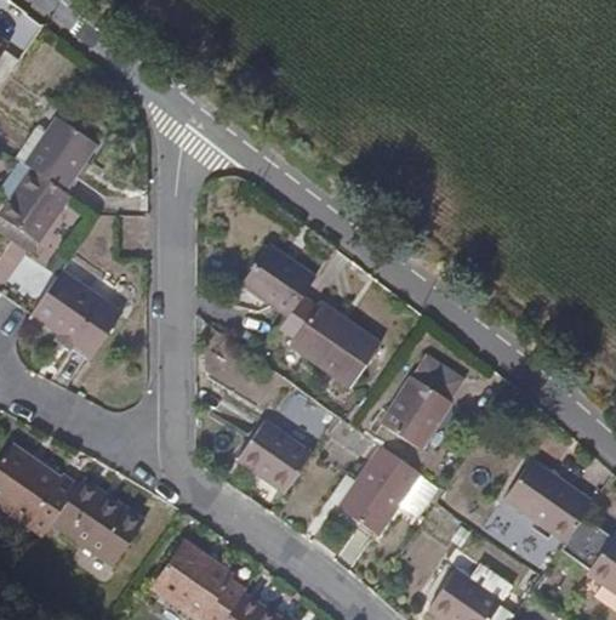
[(0,85),(17,61),(4,50),(7,44),(0,38),(0,85)]
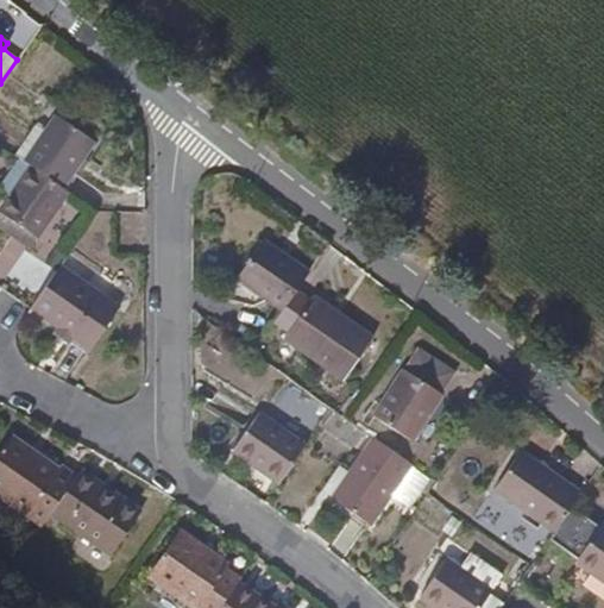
[(58,113),(25,160),(31,164),(63,187),(74,171),(95,140),(58,113)]
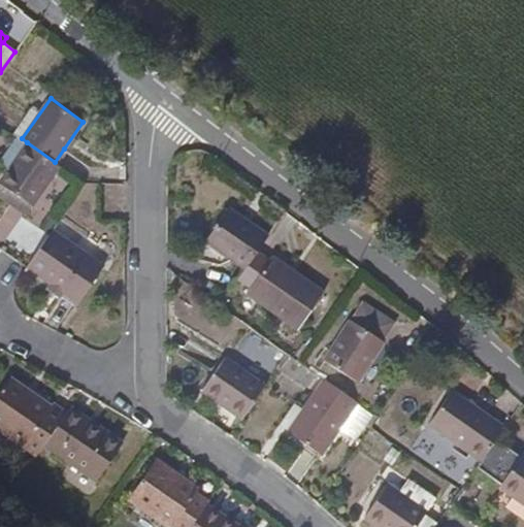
[(59,165),(55,162),(27,142),(0,182),(0,188),(15,199),(22,191),(35,199),(59,165)]
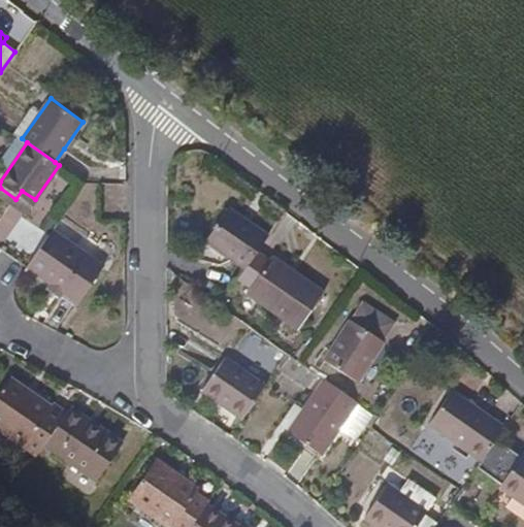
[(64,149),(55,162),(59,165),(69,152),(64,149)]
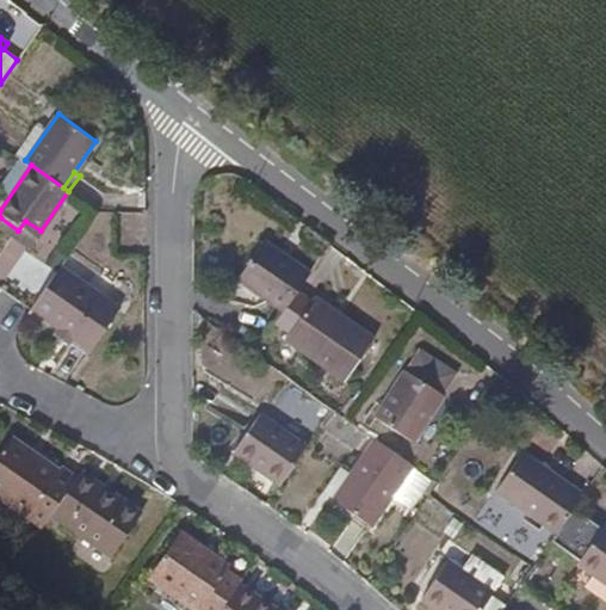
[(25,221),(18,230),(33,241),(41,230),(25,221)]
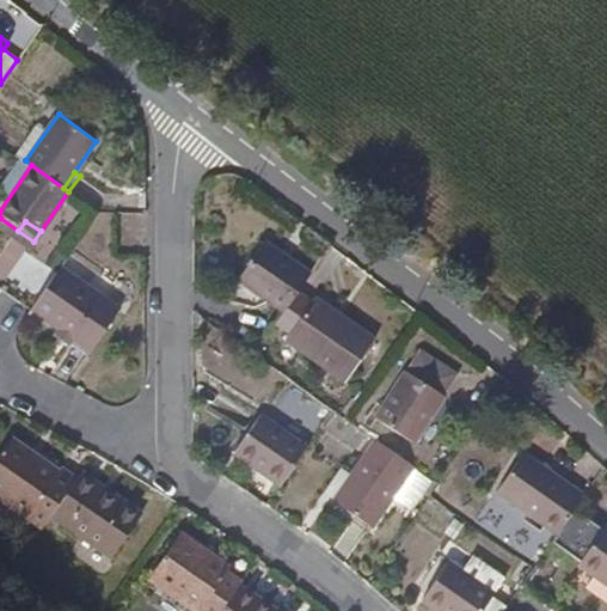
[(299,291),(312,273),(265,238),(239,276),(271,299),(286,310),(299,291)]
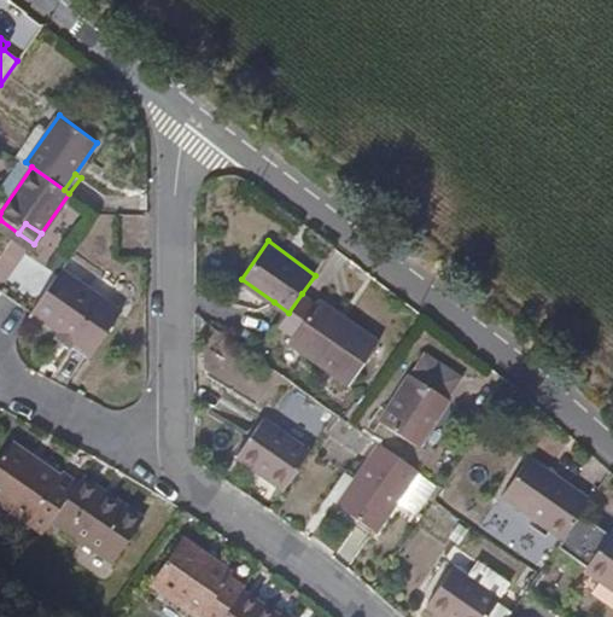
[(120,310),(60,268),(30,310),(75,341),(71,347),(87,358),(120,310)]
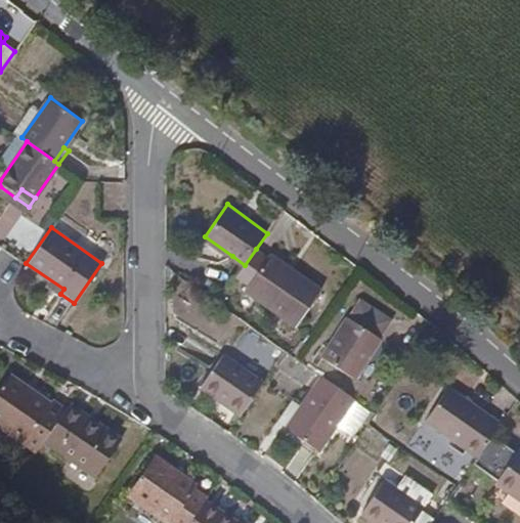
[(268,258),(256,249),(245,265),(237,274),(249,284),(246,289),(295,325),(321,290),(271,254),(268,258)]
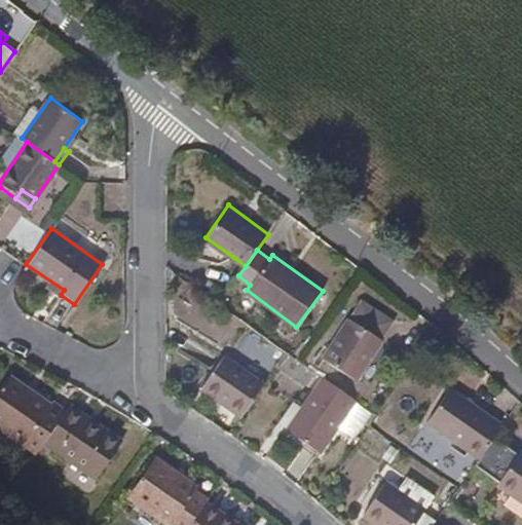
[(370,305),(358,322),(368,329),(379,312),(370,305)]
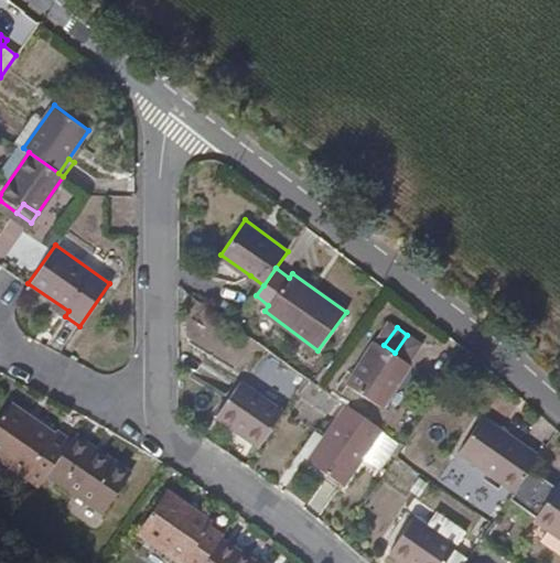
[(381,343),(352,385),(390,412),(420,370),(418,368),(430,350),(407,335),(395,353),(384,345),(381,343)]
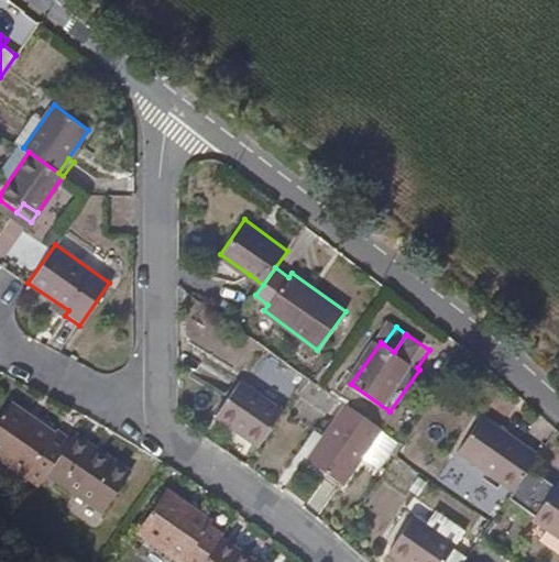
[(229,392),(234,395),(245,382),(240,377),(229,392)]
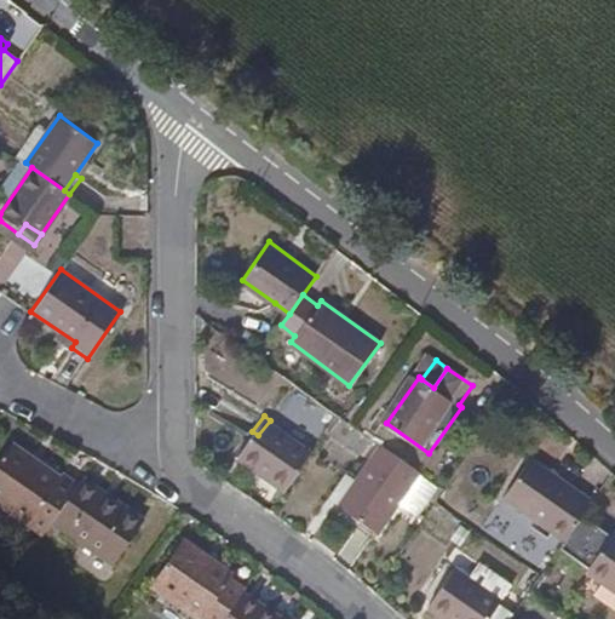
[(287,492),(316,453),(270,420),(258,435),(241,458),(287,492)]
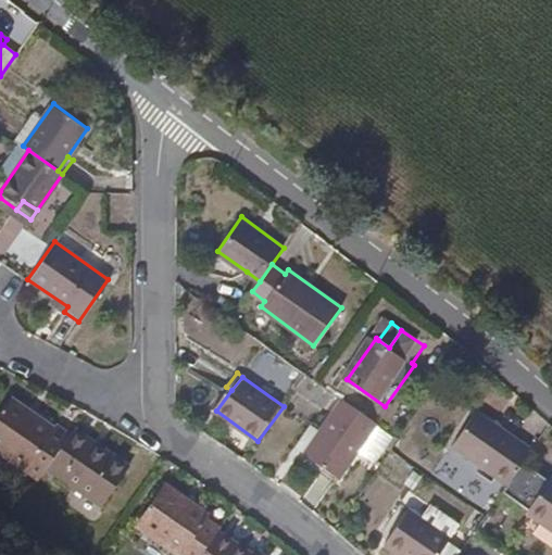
[(45,469),(66,437),(10,398),(0,411),(0,451),(38,479),(45,469)]
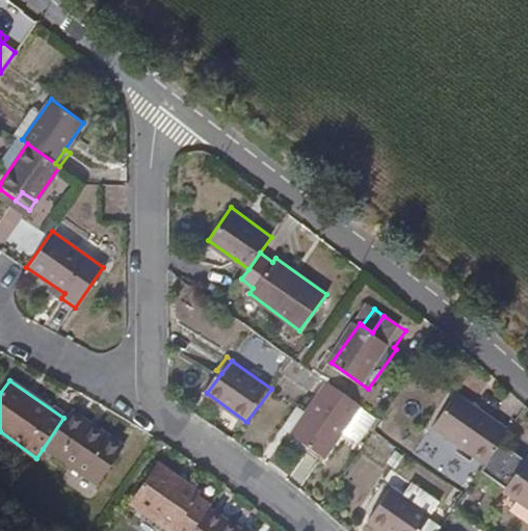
[(330,458),(367,404),(333,381),(313,412),(296,434),(330,458)]
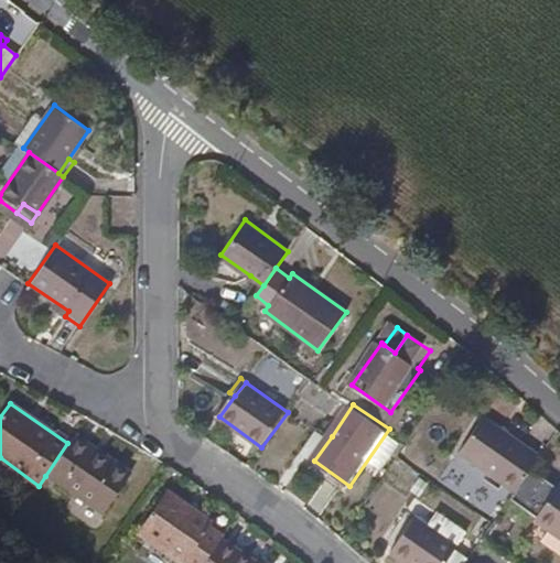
[(464,450),(517,489),(534,467),(542,455),(488,415),(464,450)]
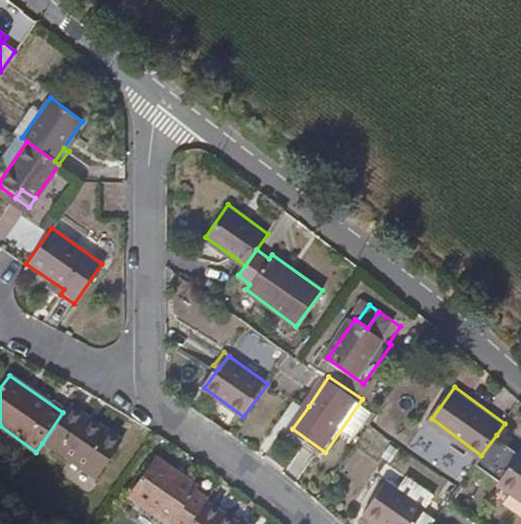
[(292,429),(309,406),(301,399),(284,422),(292,429)]
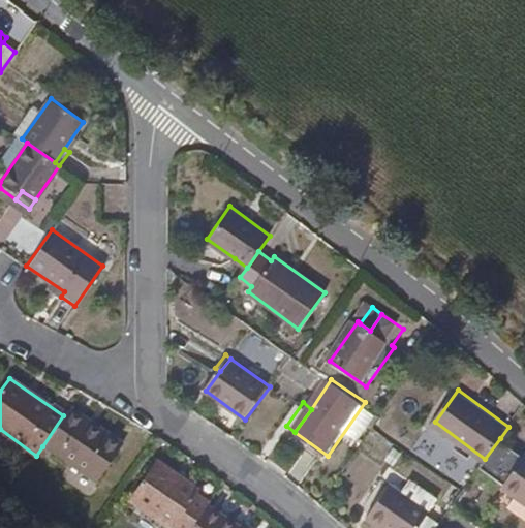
[(63,415),(42,446),(94,483),(120,447),(66,411),(63,415)]
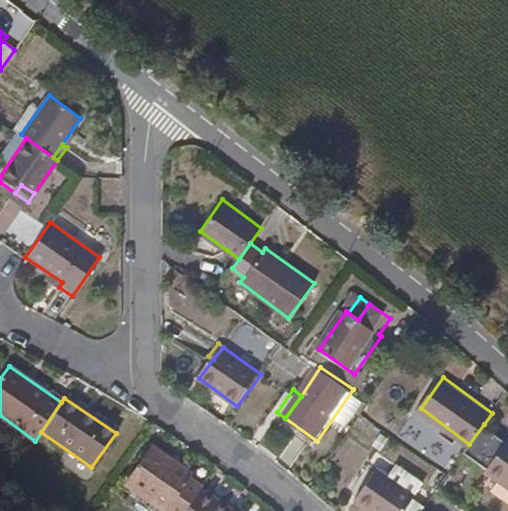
[(507,441),(484,424),(469,444),(465,450),(488,466),(486,469),(507,485),(507,441)]
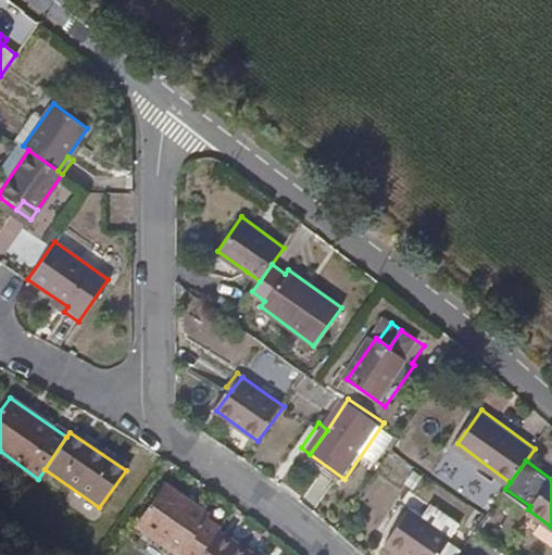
[(136,527),(174,554),(202,554),(218,532),(220,531),(208,522),(210,518),(165,487),(136,527)]
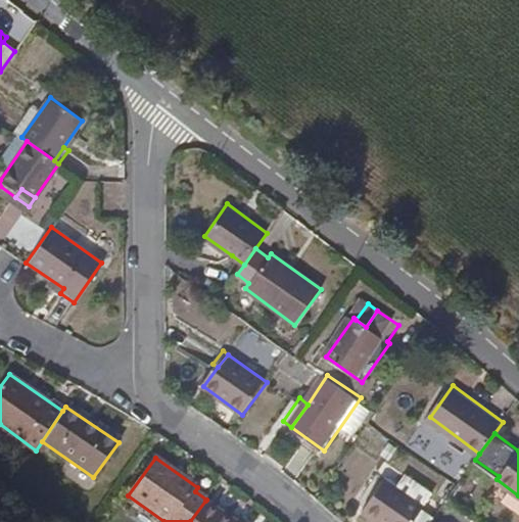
[(429,521),(432,518),(420,509),(422,506),(384,478),(361,511),(375,521),(429,521)]
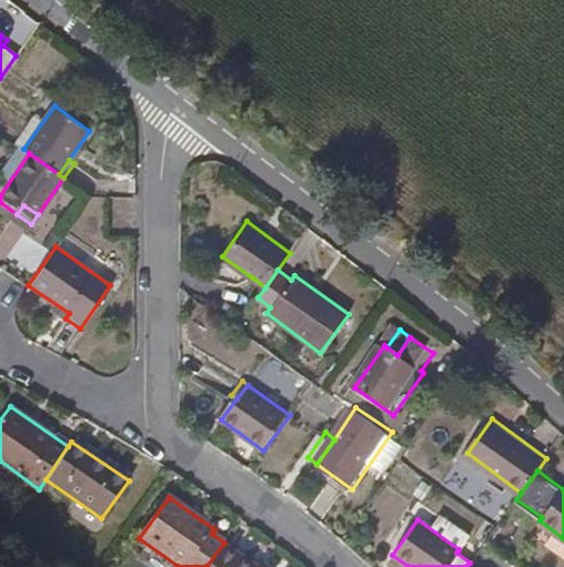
[(255,566),(223,544),(207,566),(255,566)]
